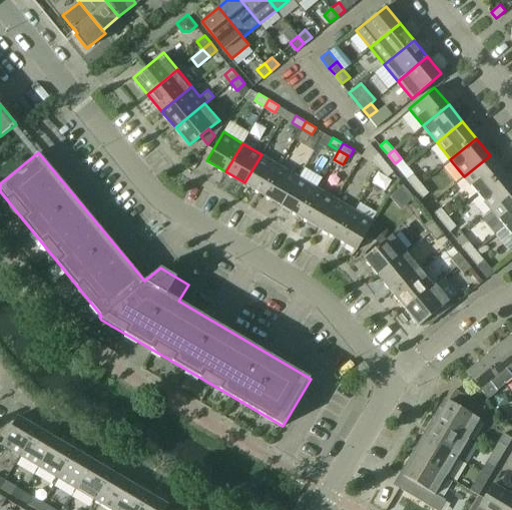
[(372,157),(380,167),(386,162),(378,152),(372,157)]
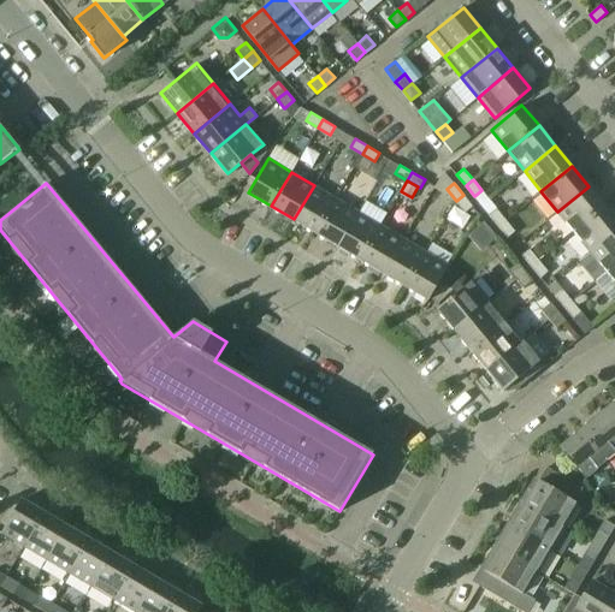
[(315,232),(336,198),(314,185),(294,219),(315,232)]
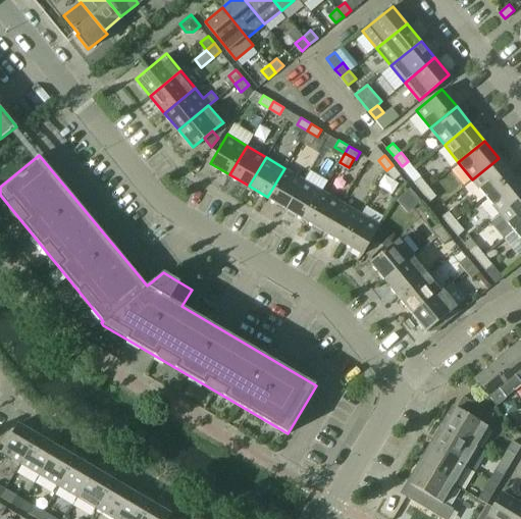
[(472,179),(486,196),(512,174),(499,158),(472,179)]
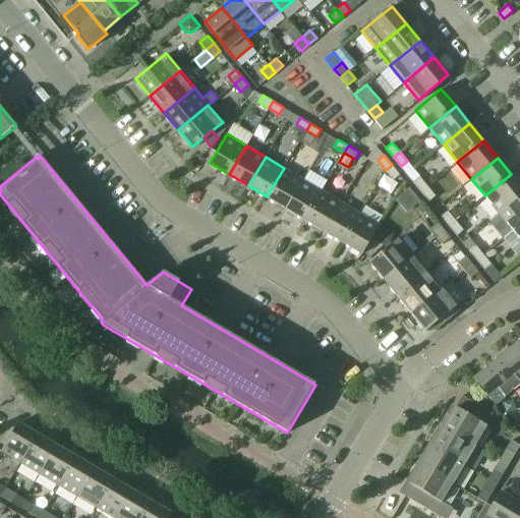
[(392,165),(386,170),(393,179),(400,174),(392,165)]
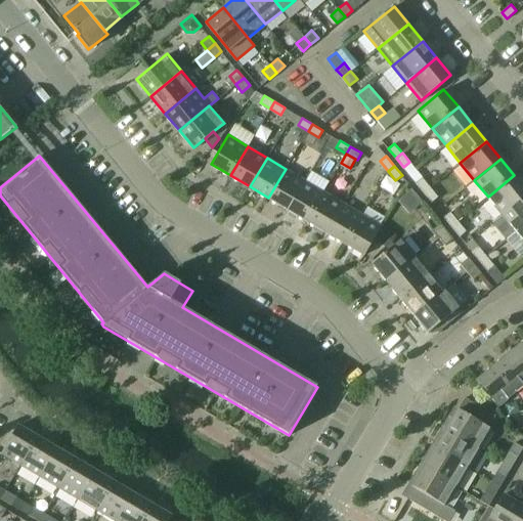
[(288,209),(305,180),(286,169),(268,198),(288,209)]
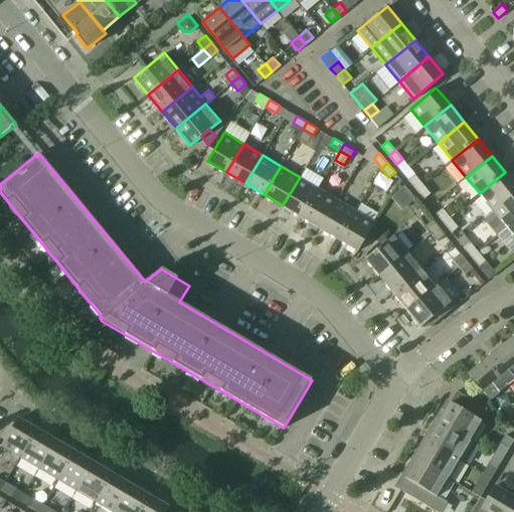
[(513,182),(505,172),(480,193),(493,210),(513,193),(513,182)]
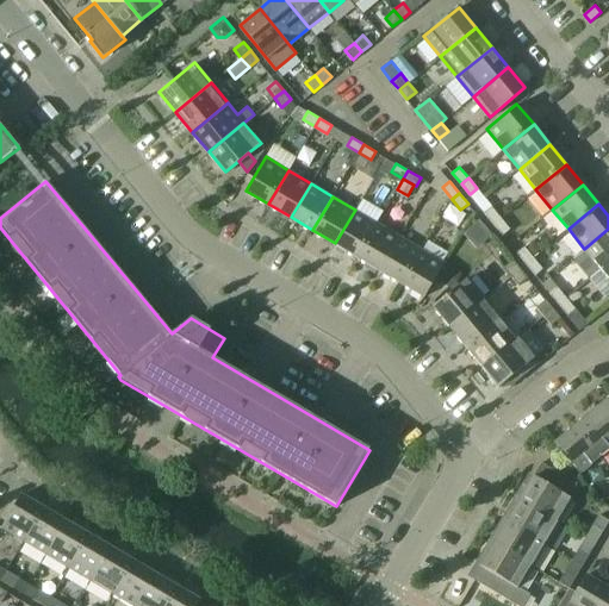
[(493,224),(501,217),(492,206),(484,212),(493,224)]
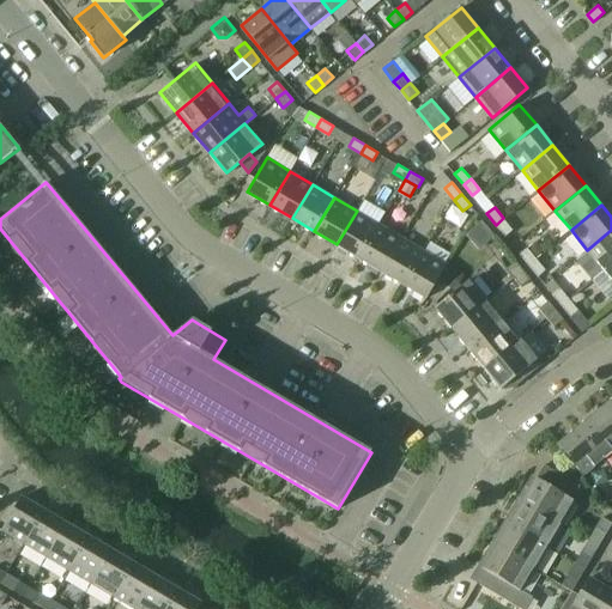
[(358,257),(379,224),(357,211),(337,244),(358,257)]
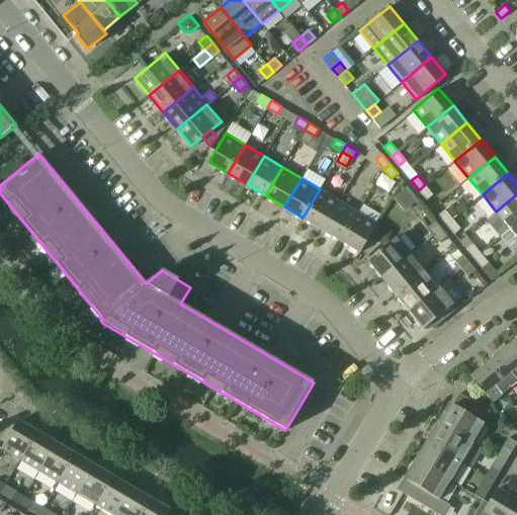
[(433,194),(425,184),(419,190),(427,199),(433,194)]
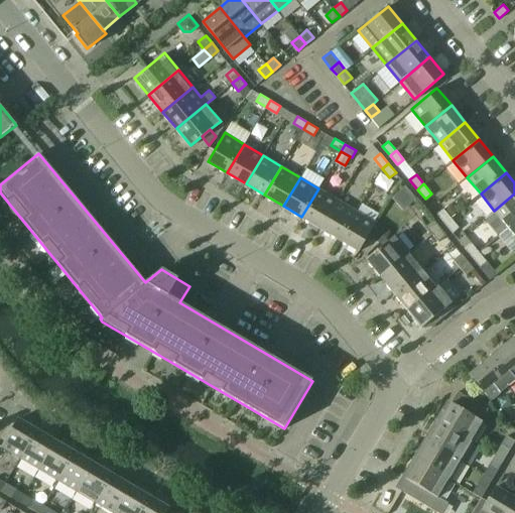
[(320,229),(338,200),(318,188),(301,217),(320,229)]
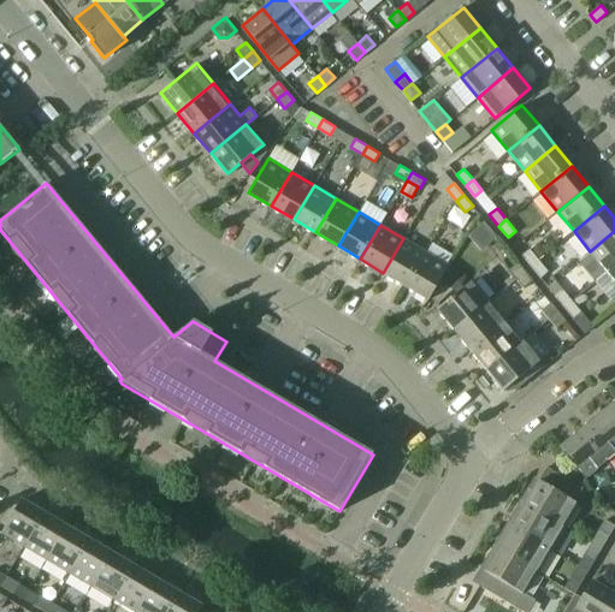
[(614,231),(590,251),(607,272),(614,265),(614,231)]
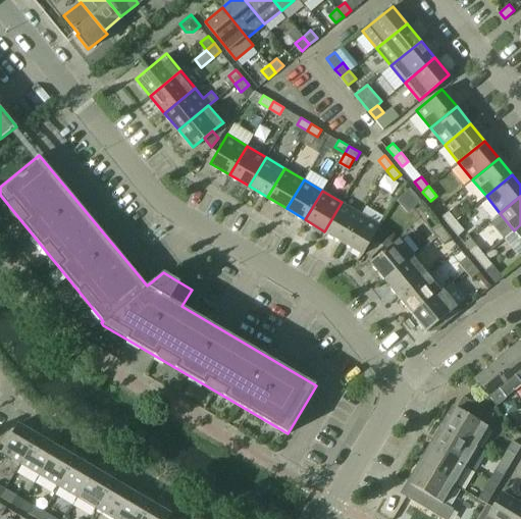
[(344,242),(361,213),(342,202),(324,231),(344,242)]
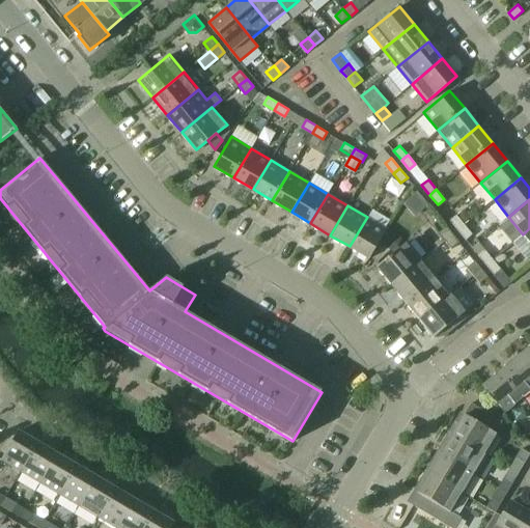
[(457,229),(465,224),(456,215),(450,220),(457,229)]
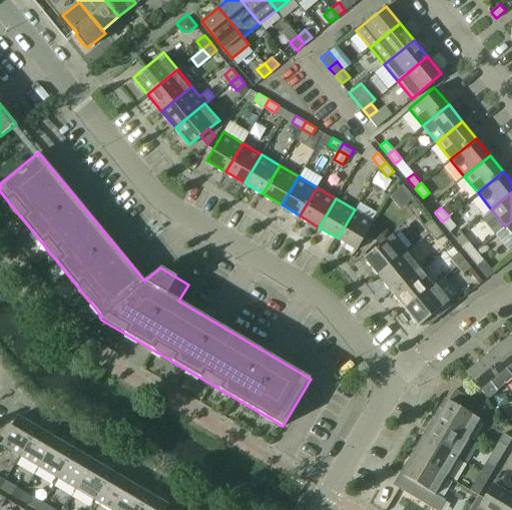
[(355,209),(338,237),(357,249),(359,246),(366,233),(374,220),(355,209)]
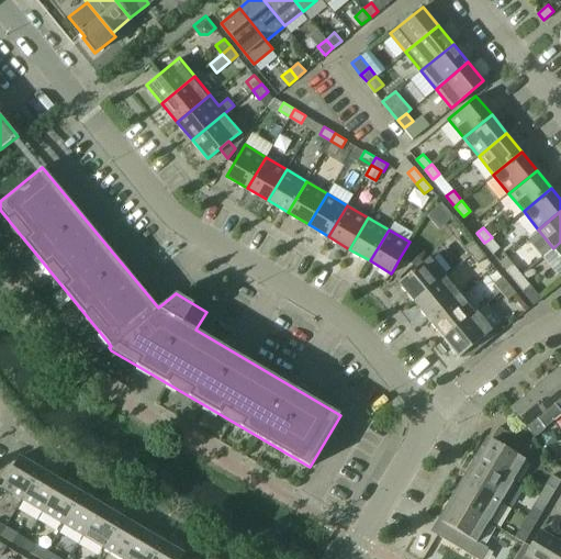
[(500,247),(492,237),(484,243),(493,253),(500,247)]
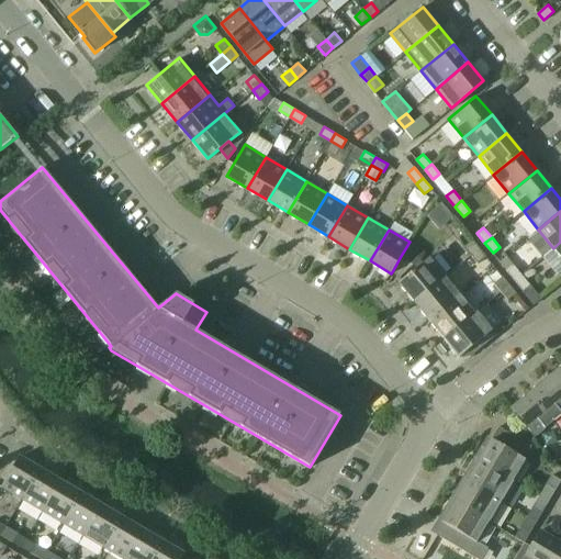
[(471,254),(480,247),(473,238),(464,246),(471,254)]
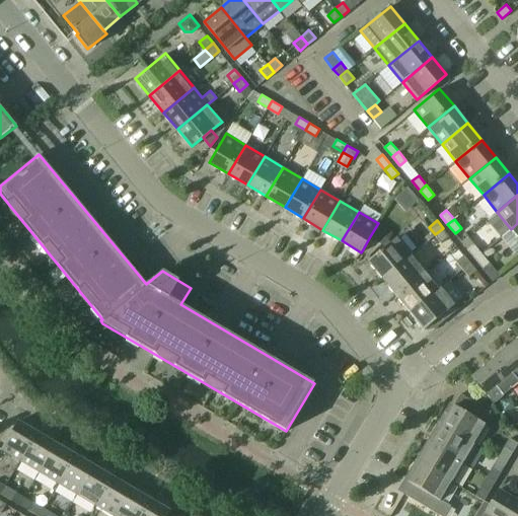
[(378,223),(370,236),(381,242),(385,244),(393,231),(378,222),(378,223)]
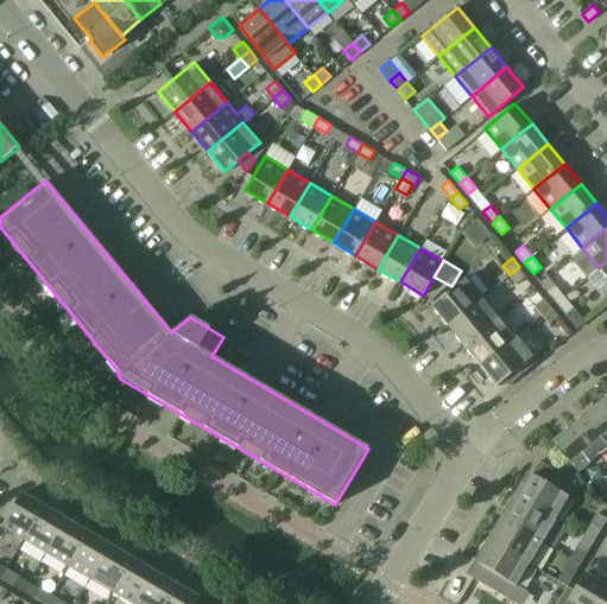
[(526,277),(519,267),(510,274),(517,284),(526,277)]
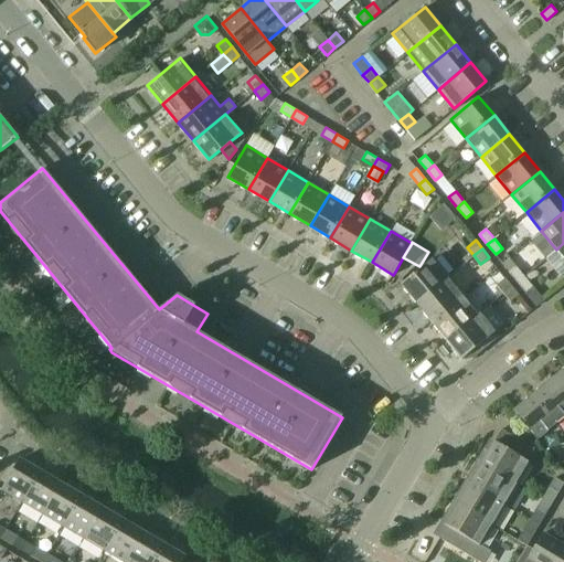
[(416,303),(449,275),(434,256),(401,283),(416,303)]
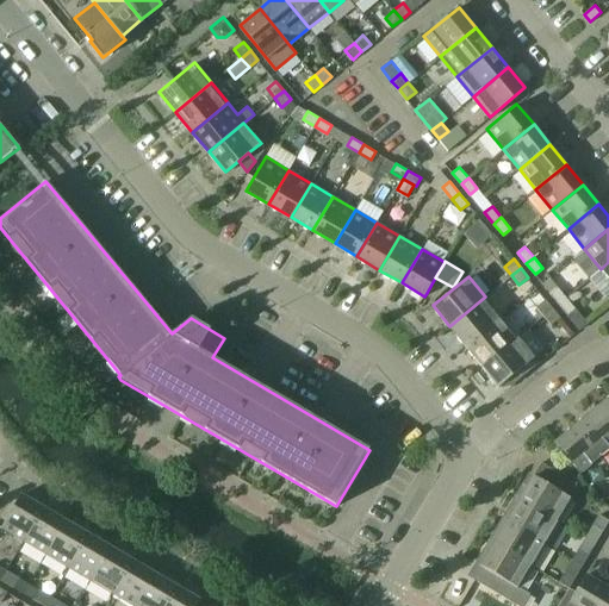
[(435,277),(427,293),(434,299),(447,287),(448,285),(435,277)]
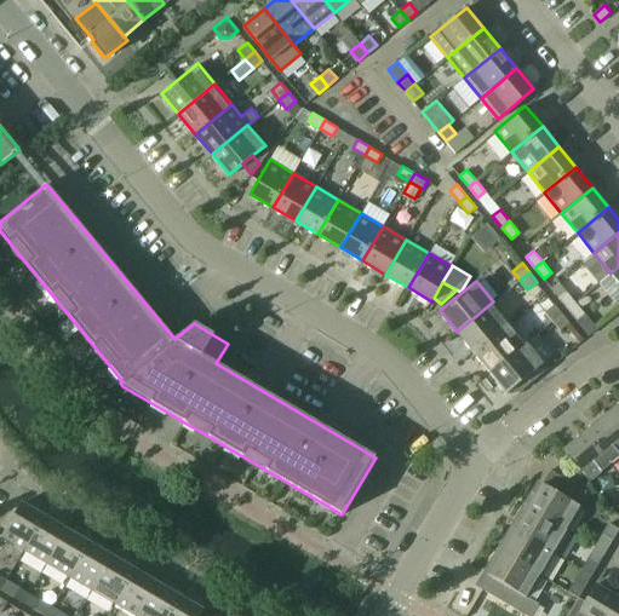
[(568,308),(575,301),(566,291),(559,297),(568,308)]
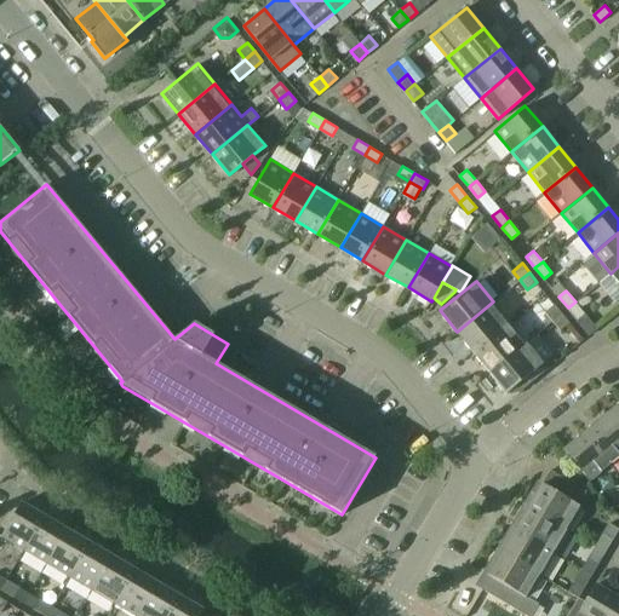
[(457,332),(474,351),(510,322),(493,301),(457,332)]
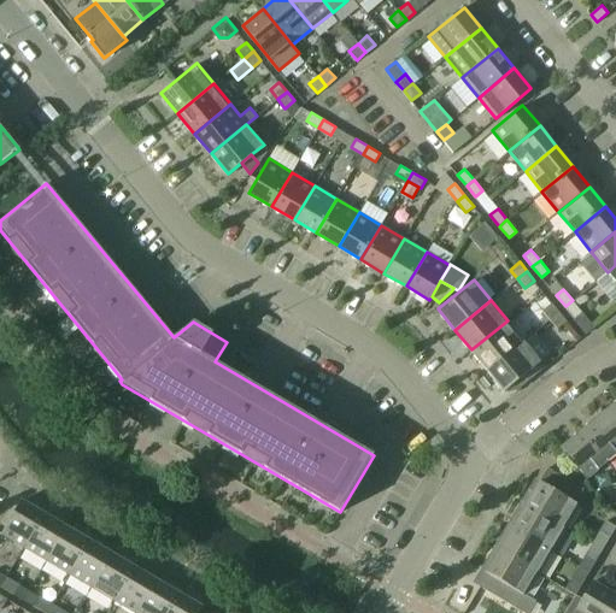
[(582,312),(573,300),(565,306),(574,318),(582,312)]
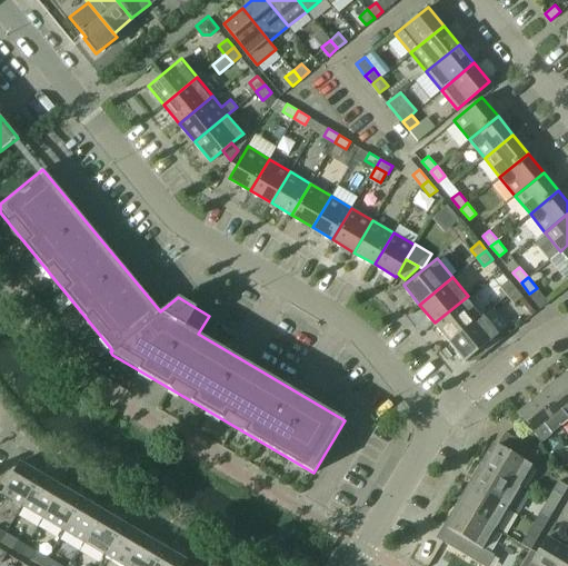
[(507,295),(516,287),(509,279),(500,286),(507,295)]
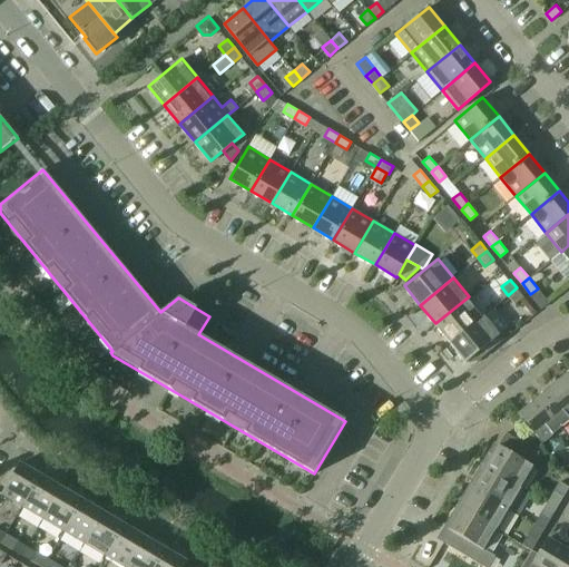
[(523,296),(517,287),(508,295),(516,303),(523,296)]
